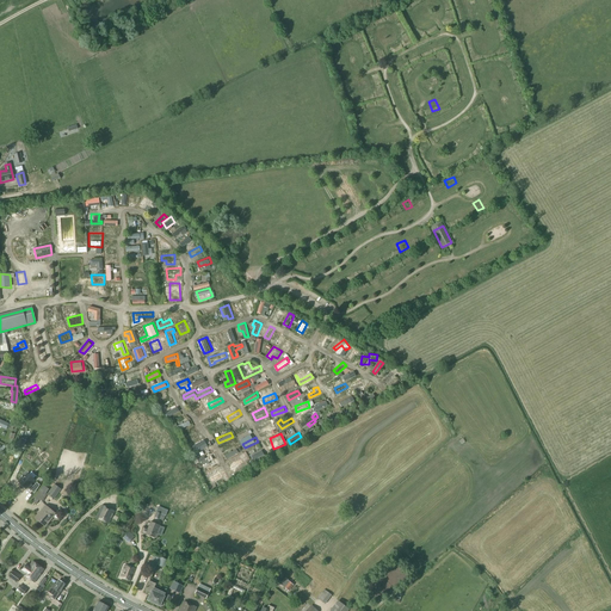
[(193,446),(198,456),(205,451),(203,448),(209,444),(207,439),(193,446)]
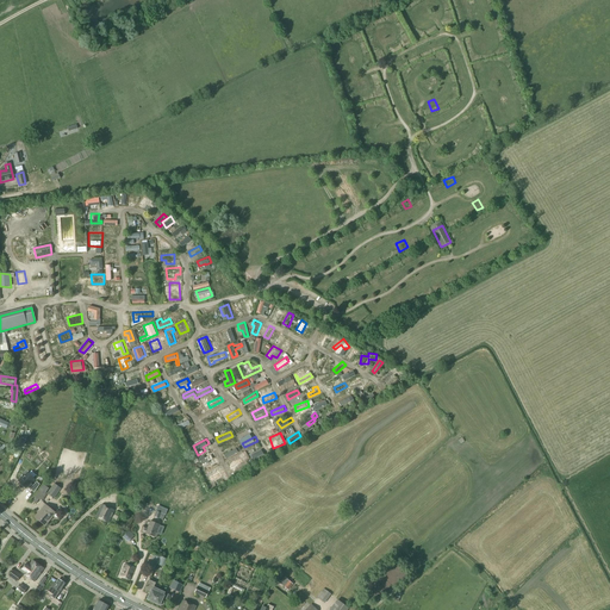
[(228,458),(234,467),(246,461),(240,452),(237,446),(225,452),(228,458)]
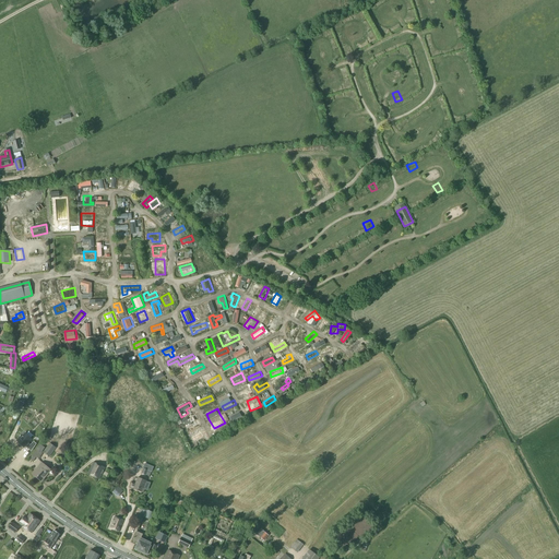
[(188,426),(198,421),(193,414),(182,419),(183,424),(187,423),(188,426)]
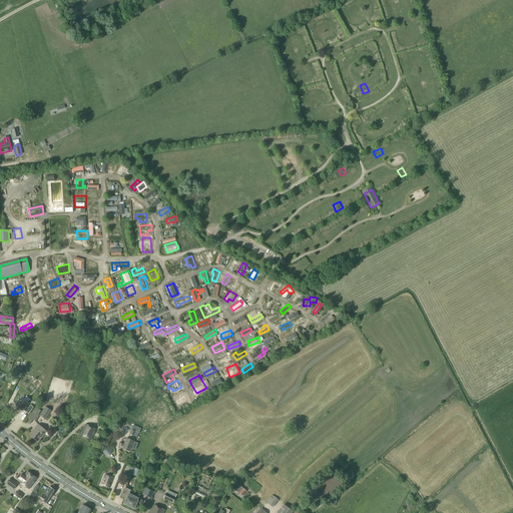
[(173,397),(178,404),(188,398),(184,390),(173,397)]
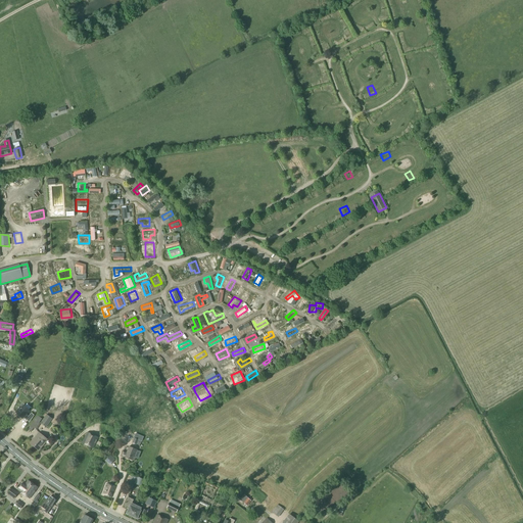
[(24,406),(16,413),(21,419),(24,418),(26,415),(29,412),(24,406)]
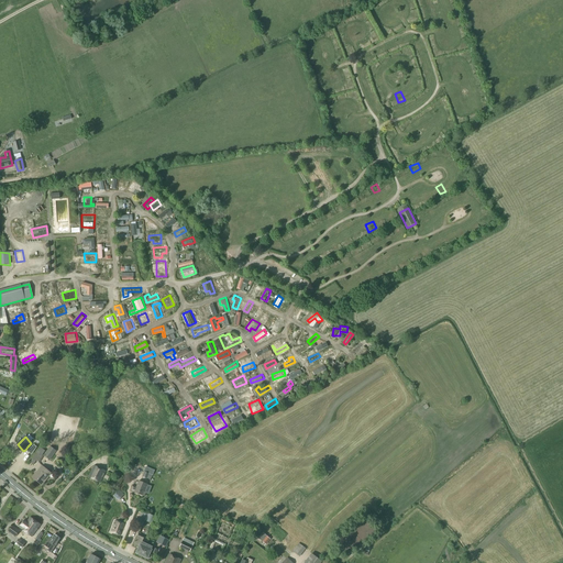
[(50,461),(56,451),(50,446),(43,456),(50,461)]
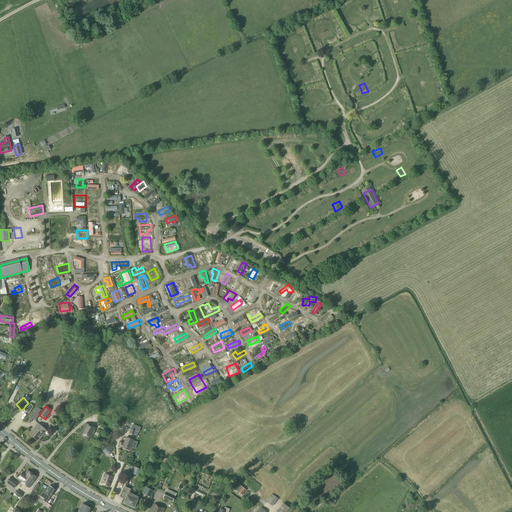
[(36,407),(27,421),(30,423),(32,419),(35,421),(37,418),(36,418),(41,410),(36,407)]
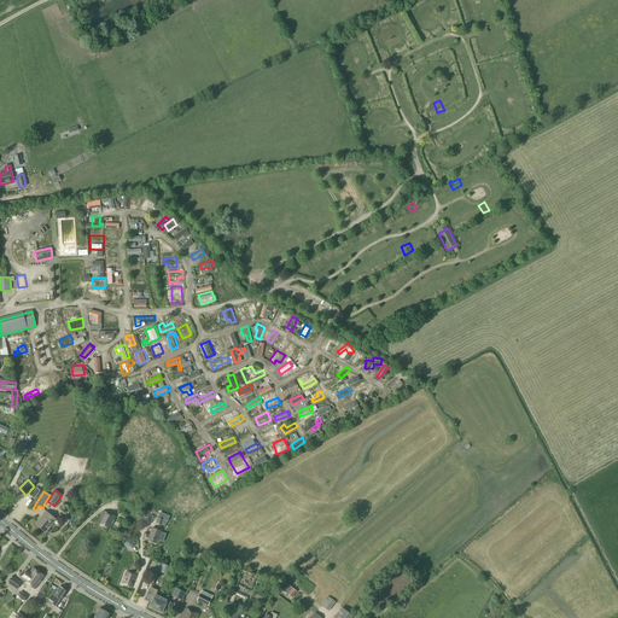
[(108,499),(101,494),(97,503),(103,507),(108,499)]
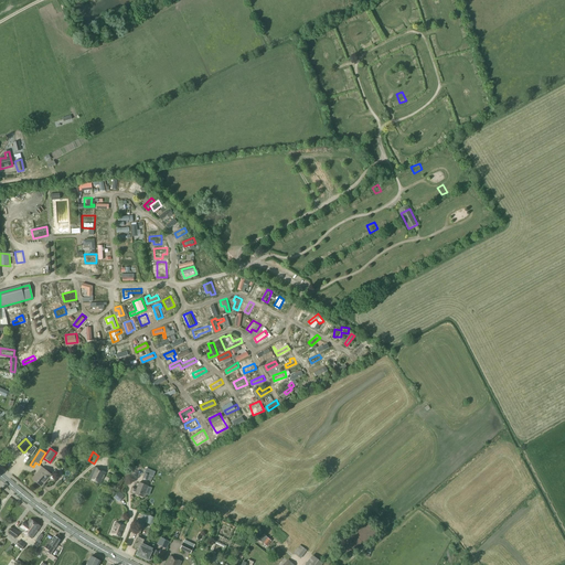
[(78,454),(76,458),(83,462),(86,458),(78,454)]
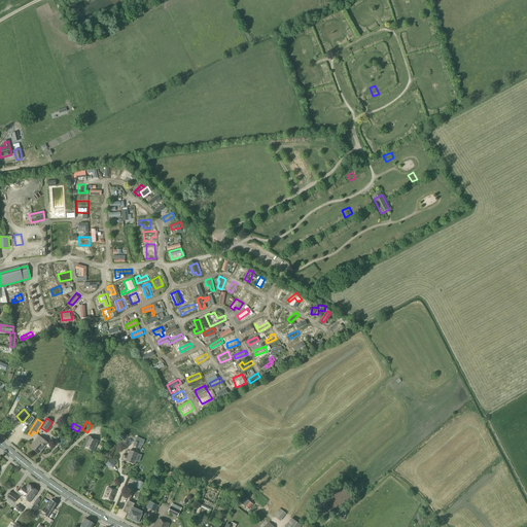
[(94,452),(99,441),(89,435),(82,447),(94,452)]
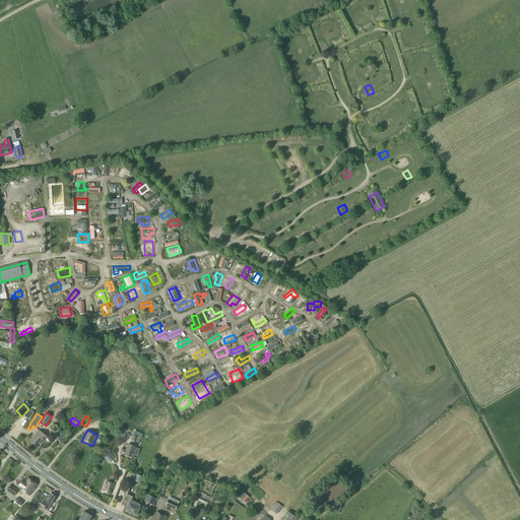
[(29,441),(38,448),(45,440),(47,438),(39,431),(36,434),(29,441)]
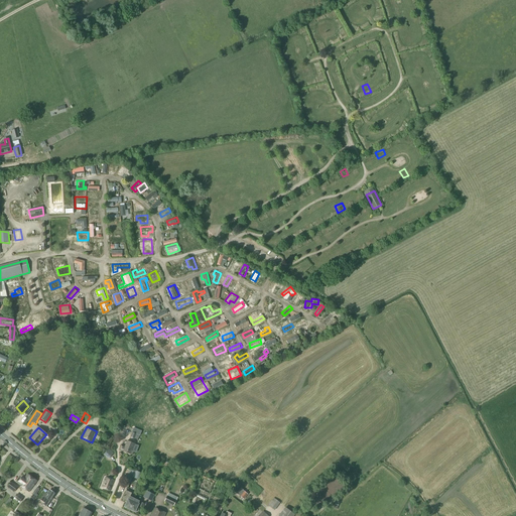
[(133,429),(132,432),(130,437),(134,438),(137,440),(139,435),(139,434),(138,434),(139,431),(133,429)]
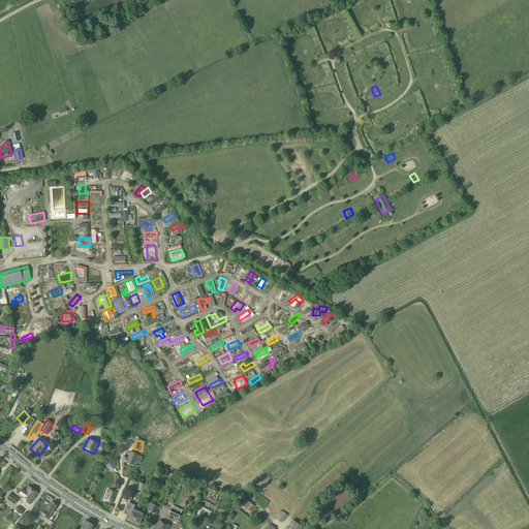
[(138,456),(130,453),(128,458),(124,457),(122,461),(126,463),(133,466),(134,466),(135,466),(136,463),(135,463),(138,456)]
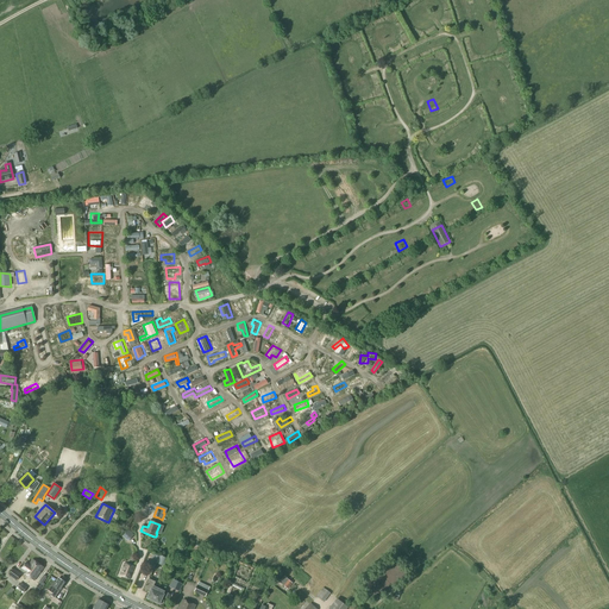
[(129,540),(131,538),(135,535),(129,529),(121,537),(127,542),(129,540)]
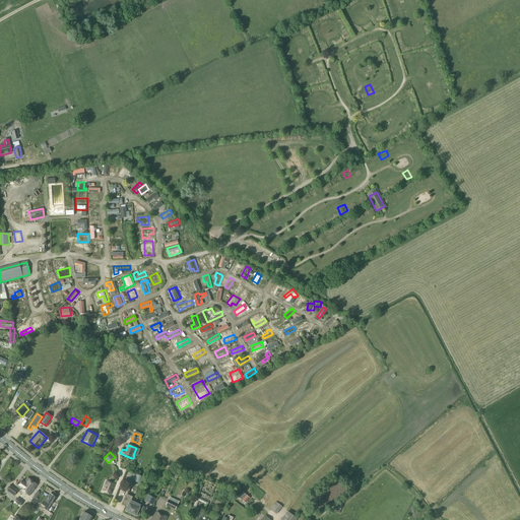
[(19,489),(24,493),(33,481),(27,477),(23,482),(21,480),(18,484),(16,486),(19,489)]
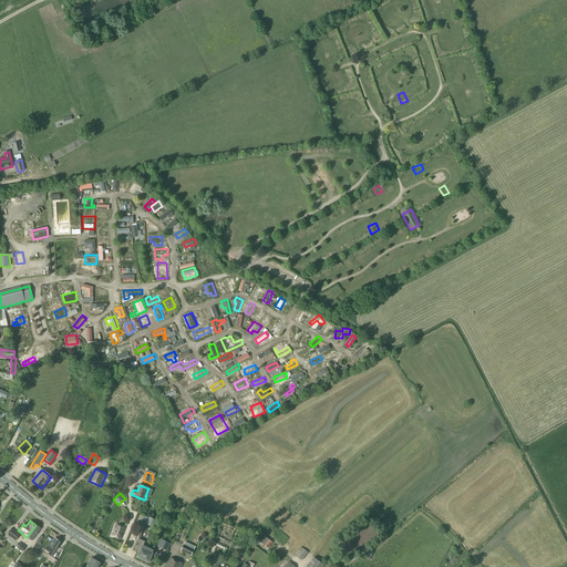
[(41,528),(35,525),(27,537),(32,540),(41,528)]
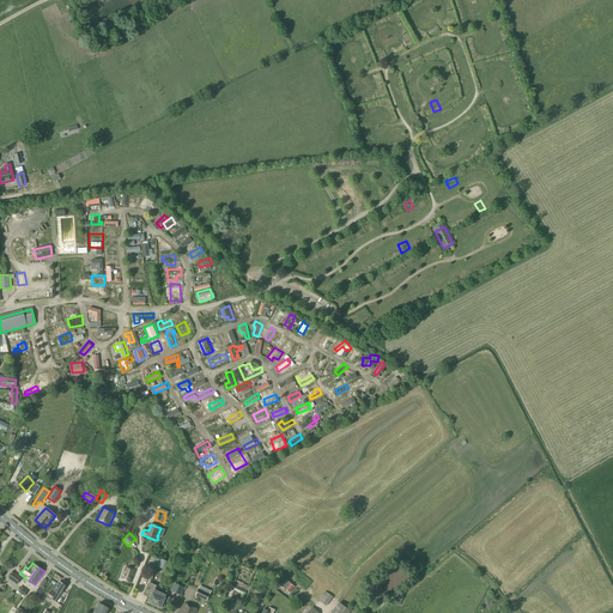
[(125,568),(120,580),(131,583),(132,581),(131,580),(132,576),(133,576),(135,571),(125,568)]
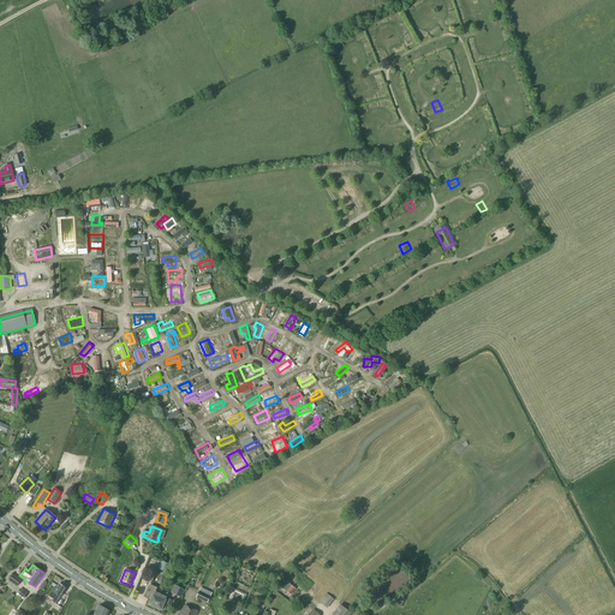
[(13,575),(9,581),(17,587),(22,581),(13,575)]
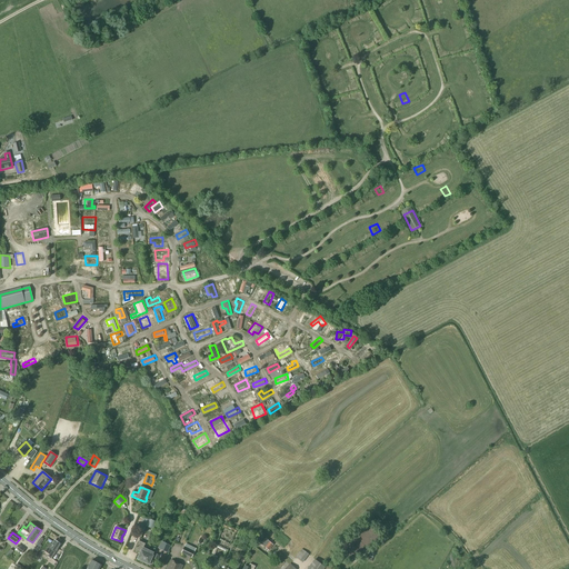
[(269,541),(266,539),(261,545),(266,548),(265,550),(267,551),(268,550),(272,546),(269,542),(269,541)]
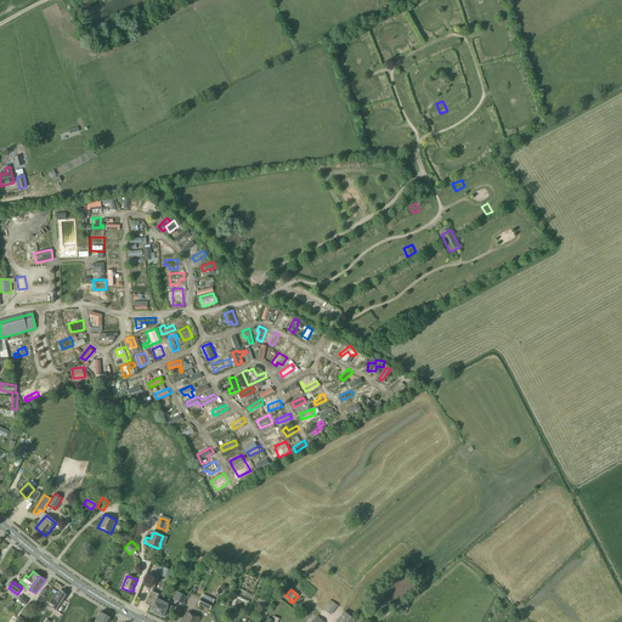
[(66,595),(60,591),(54,599),(56,601),(51,609),(56,611),(61,604),(66,595)]
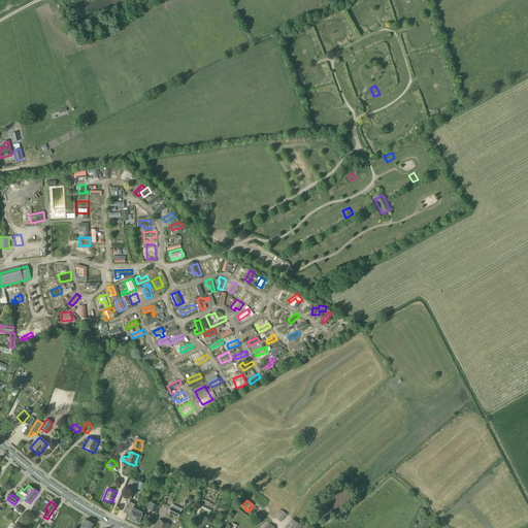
[(128,519),(132,521),(137,510),(133,508),(134,504),(129,502),(125,510),(130,514),(128,519)]
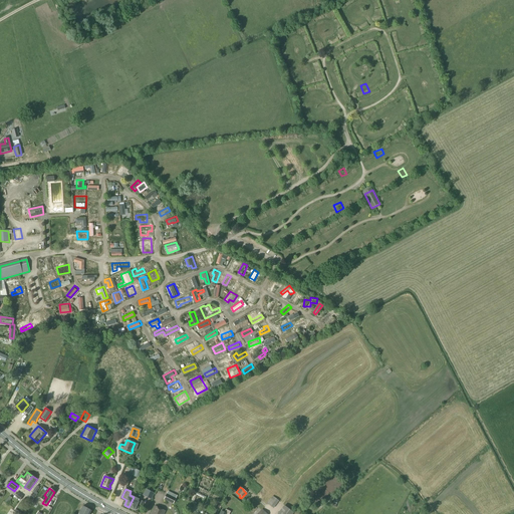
[(146,489),(143,496),(152,500),(154,493),(146,489)]
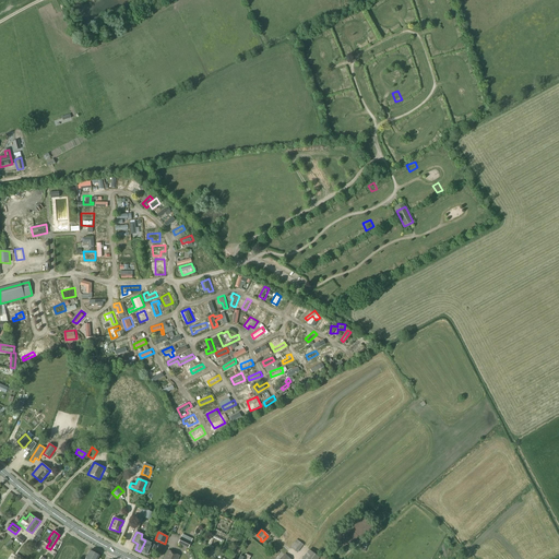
[(209,542),(212,543),(215,537),(224,540),(225,537),(214,532),(209,542)]
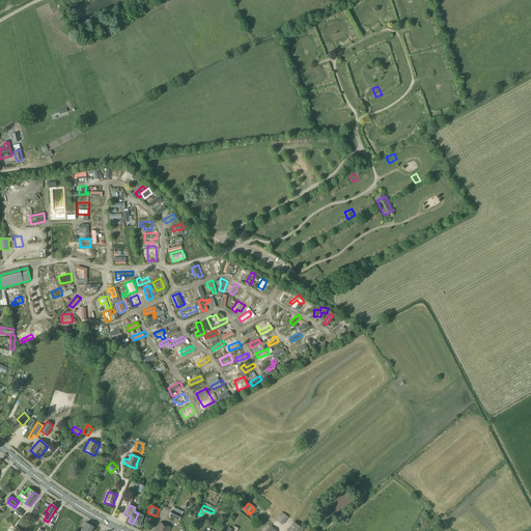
[(169,516),(178,521),(182,515),(172,510),(169,516)]
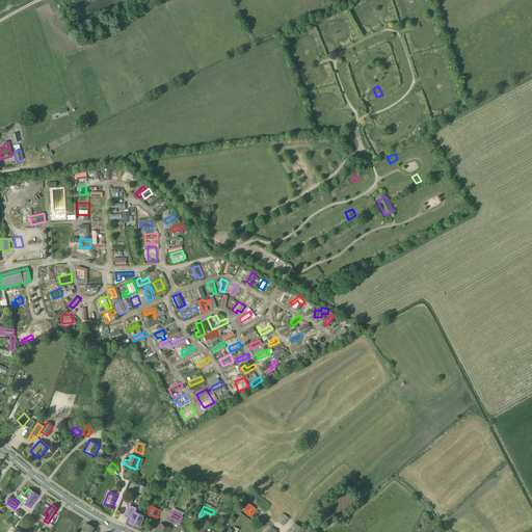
[(288,519),(282,513),(276,522),(283,526),(288,519)]
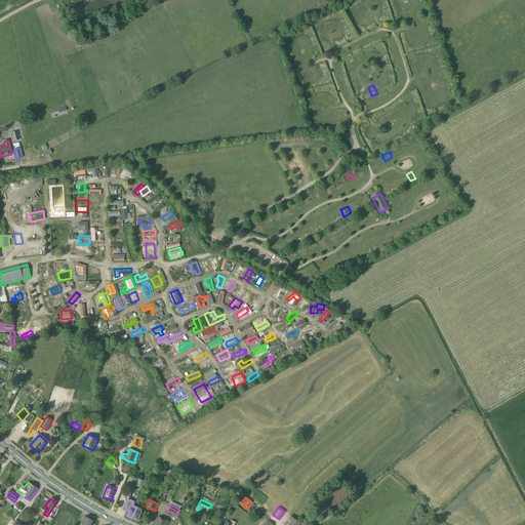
[(136,508),(131,518),(133,519),(133,520),(135,521),(136,520),(136,521),(137,520),(137,521),(138,521),(140,520),(142,518),(140,517),(140,516),(139,516),(140,513),(142,510),(136,508)]
